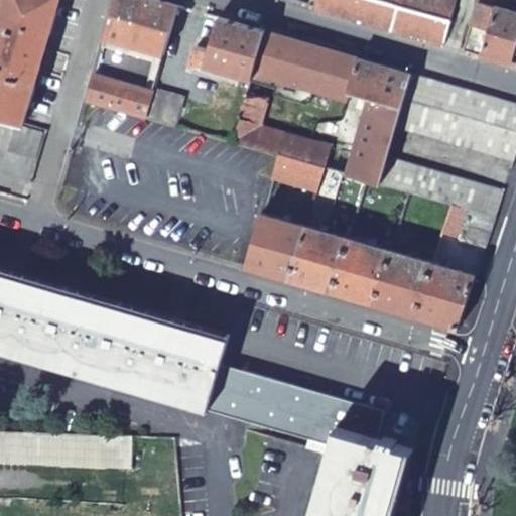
[(5,0),(0,19),(0,115),(24,122),(60,0),(5,0)]
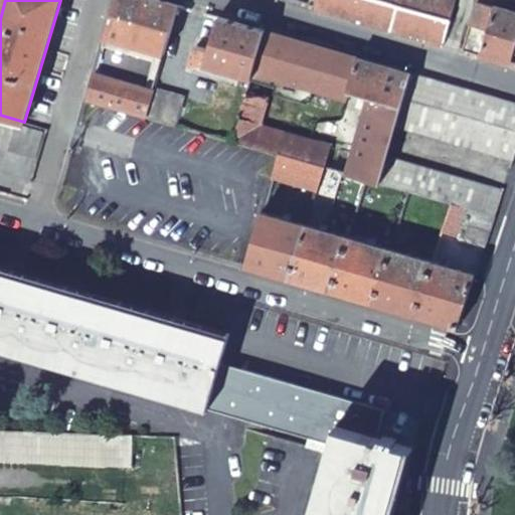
[(157,0),(117,0),(106,36),(163,54),(178,6),(157,0)]
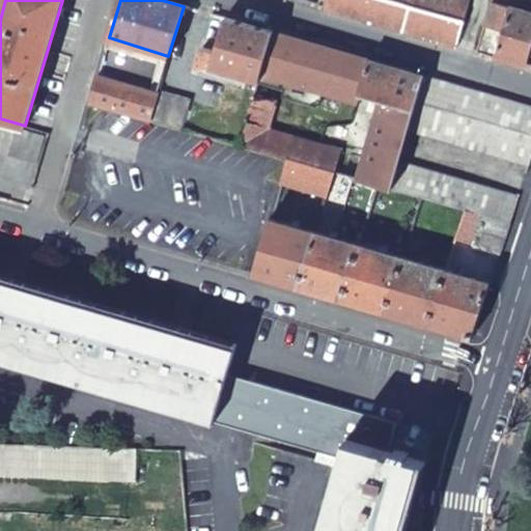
[(323,0),(320,9),(455,49),(470,0),(323,0)]
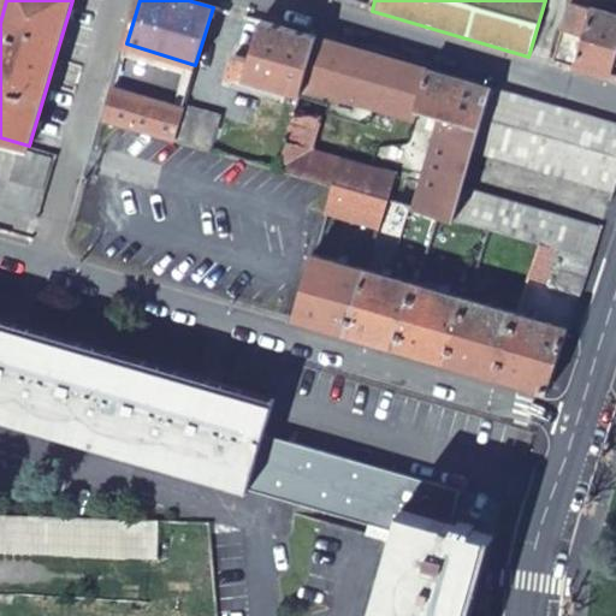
[(615,49),(615,18),(591,11),(586,27),(566,21),(552,64),(606,80),(615,49)]
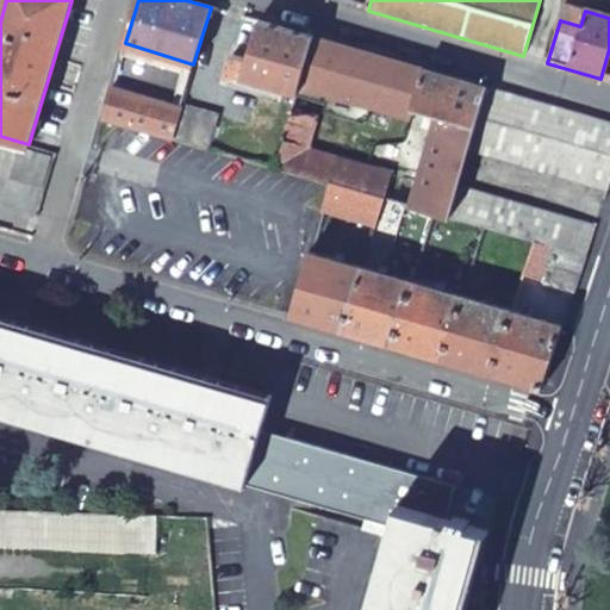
[(296,97),(311,37),(257,22),(250,48),(234,43),(224,74),(296,97)]
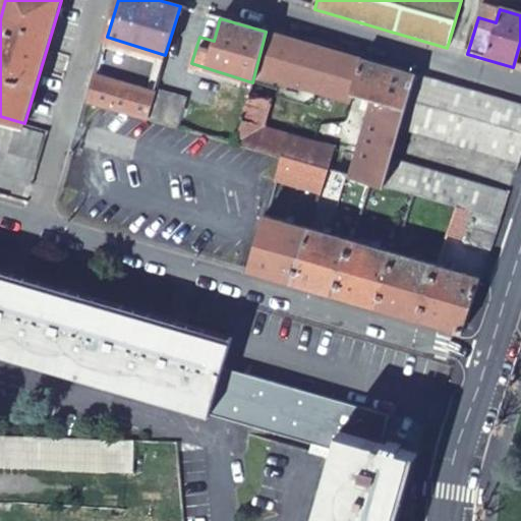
[(345,109),(359,60),(266,32),(252,82),(345,109)]
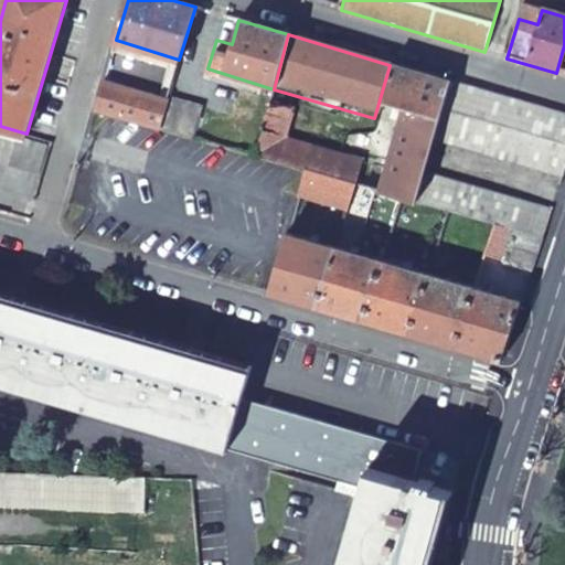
[(179,60),(116,40),(114,50),(177,70),(179,60)]
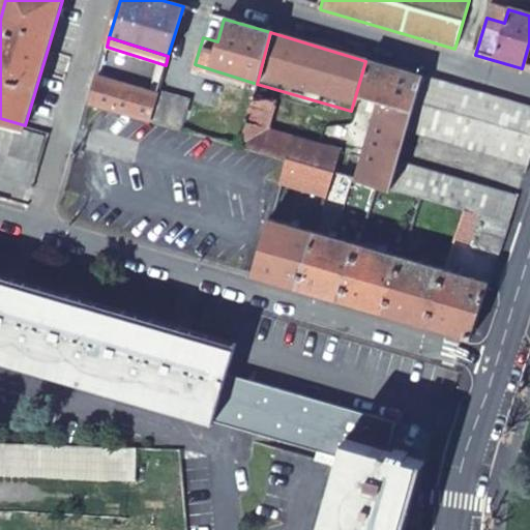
[(377,101),(412,111),(421,78),(365,61),(351,111),(361,115),(364,104),(376,107),(377,101)]
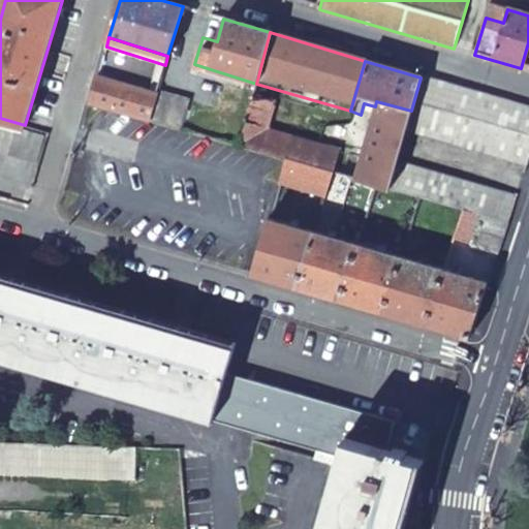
[(148,123),(156,95),(157,93),(98,74),(89,105),(148,123)]
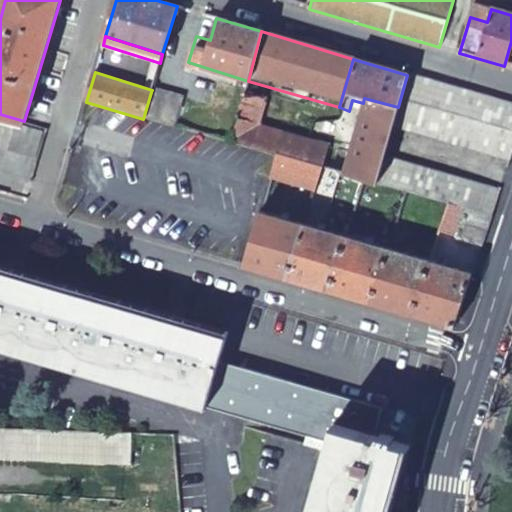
[(398,107),(392,125),(509,162),(511,152),(511,107),(407,75),(398,107)]
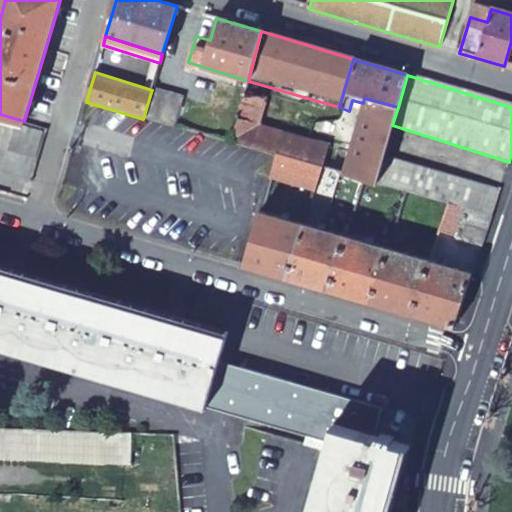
[(183,102),(151,92),(143,119),(176,127),(183,102)]
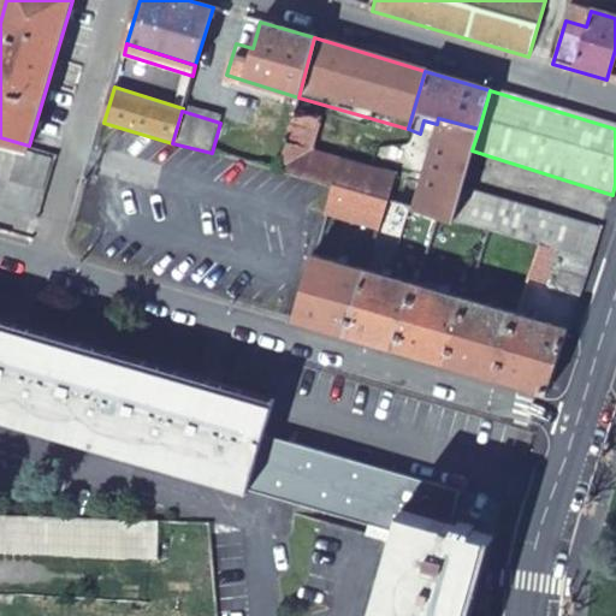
[(434,218),(450,223),(461,189),(472,150),(479,129),(438,118),(437,124),(410,211),(419,213),(434,218)]
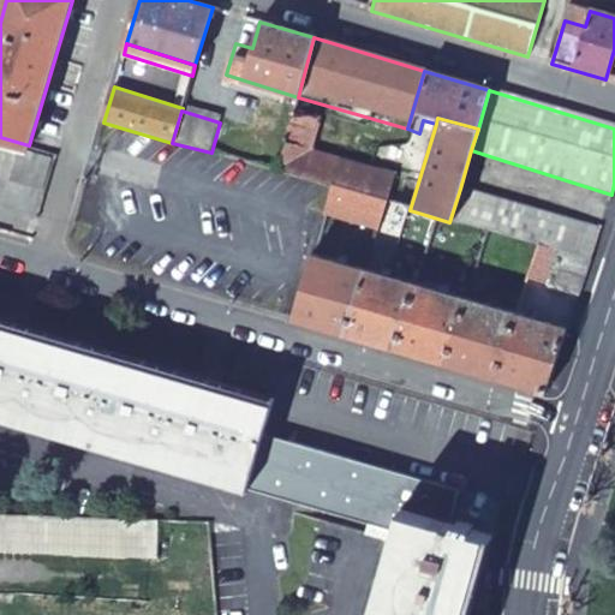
[(0,171),(46,184),(55,153),(29,145),(0,137),(0,171)]
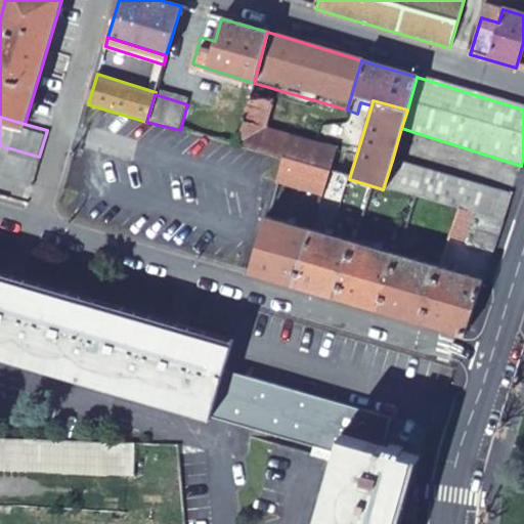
[(277,176),(322,189),(328,173),(282,161),(277,176)]
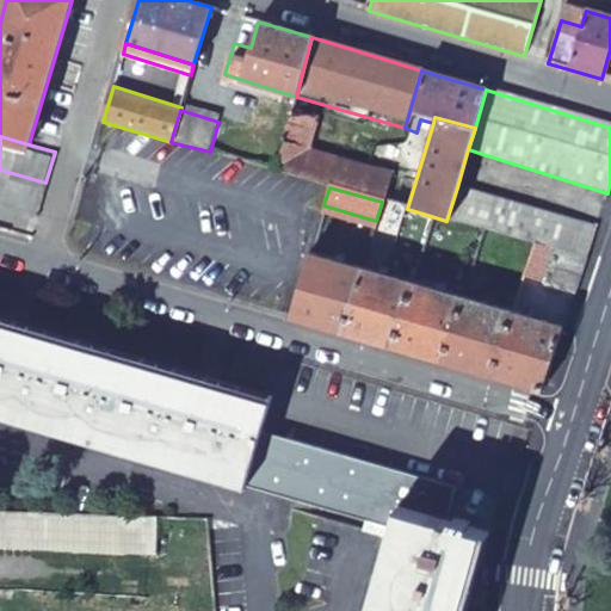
[(596,229),(457,187),(446,221),(481,230),(531,245),(585,260),(596,229)]
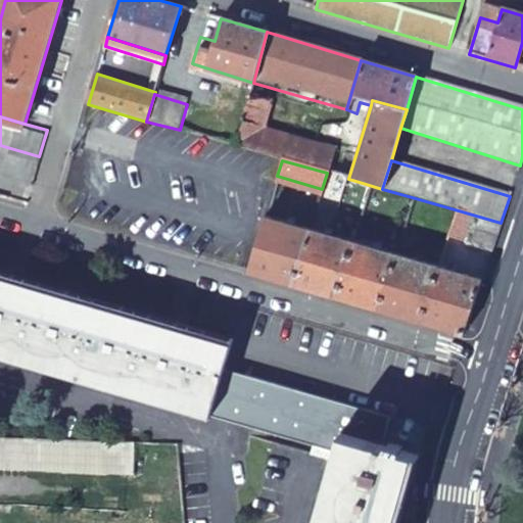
[(327,173),(322,189),(334,193),(338,177),(327,173)]
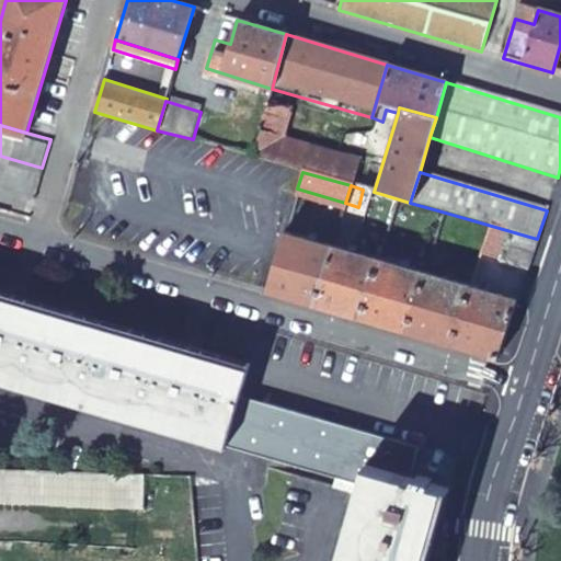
[(391,213),(396,198),(381,194),(377,208),(391,213)]
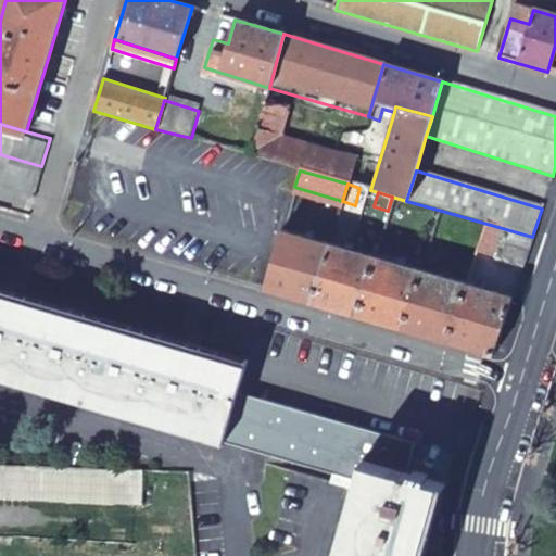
[(483,223),(474,254),(493,261),(492,265),(519,274),(532,237),(483,223)]
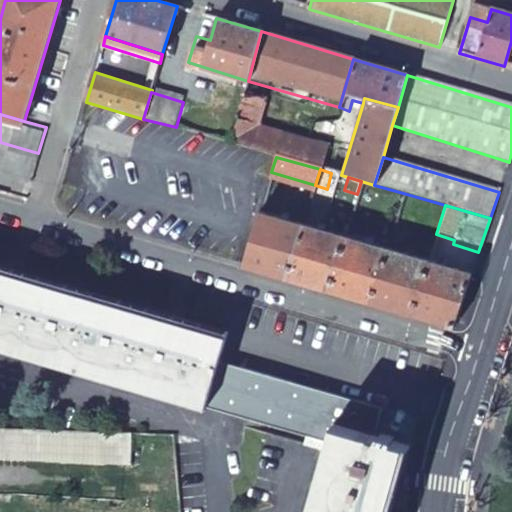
[(285,278),(302,225),(258,212),(241,266),(285,278)]
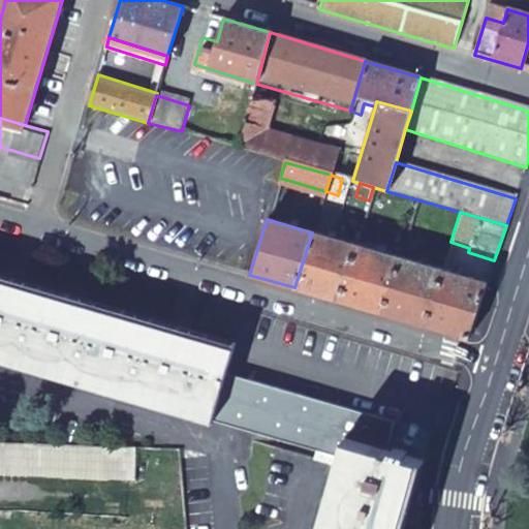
[(294,287),(337,301),(354,245),(312,232),(294,287)]
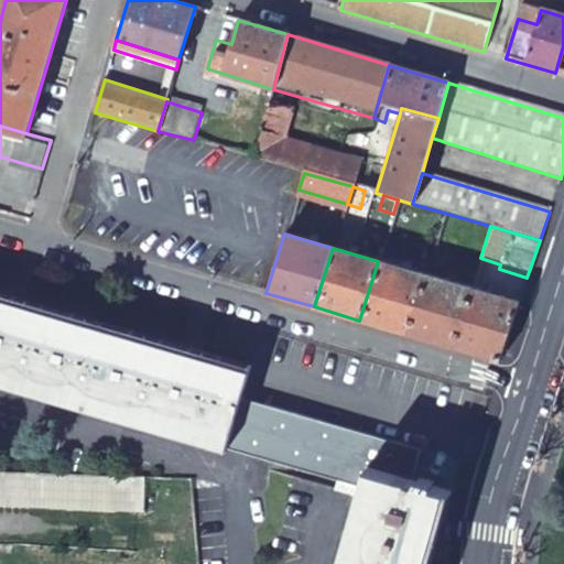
[(404,334),(423,274),(378,261),(359,321),(404,334)]
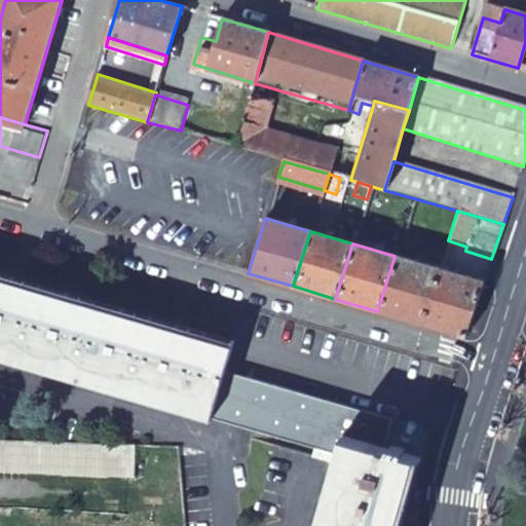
[(439,269),(395,256),(377,311),(420,325),(439,269)]
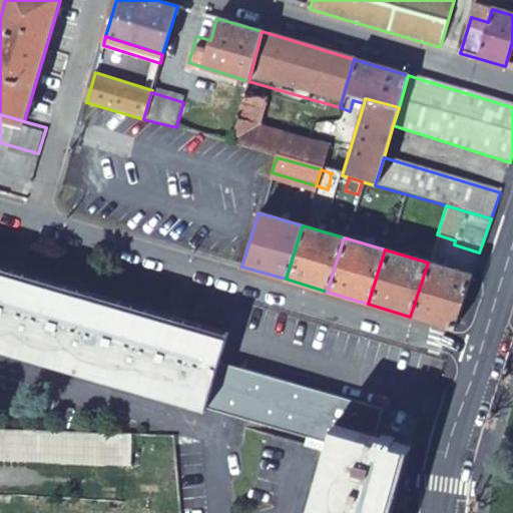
[(454,330),(472,276),(428,263),(410,317),(454,330)]
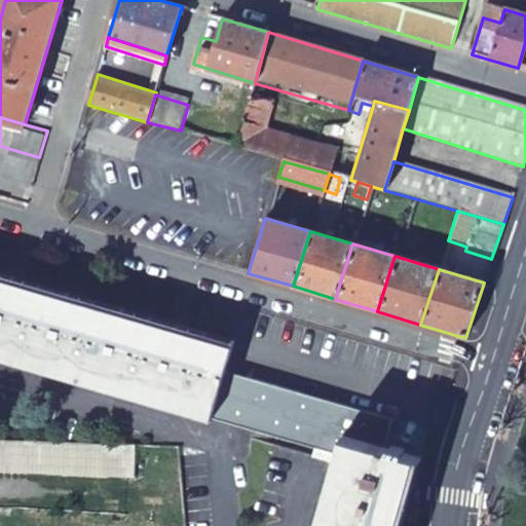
[(230,347),(0,277),(0,365),(207,426),(209,420),(311,451),(309,458),(326,464),(308,525),(393,525),(413,460),(381,451),(388,423),(223,373),(230,347)]
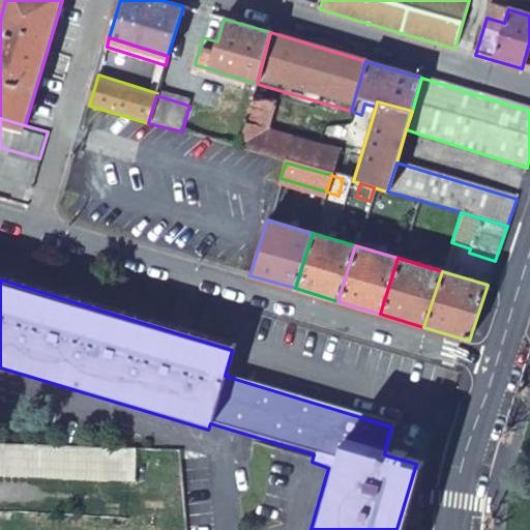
[(0,442),(0,469),(9,470),(10,443),(0,442)]
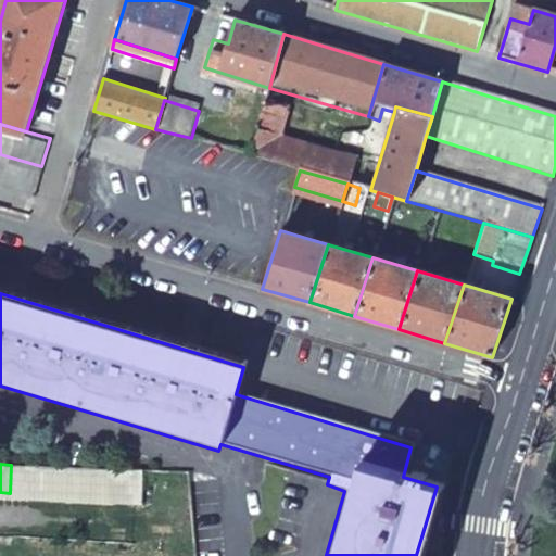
[(11,465),(10,493),(134,498),(136,470),(11,465)]
